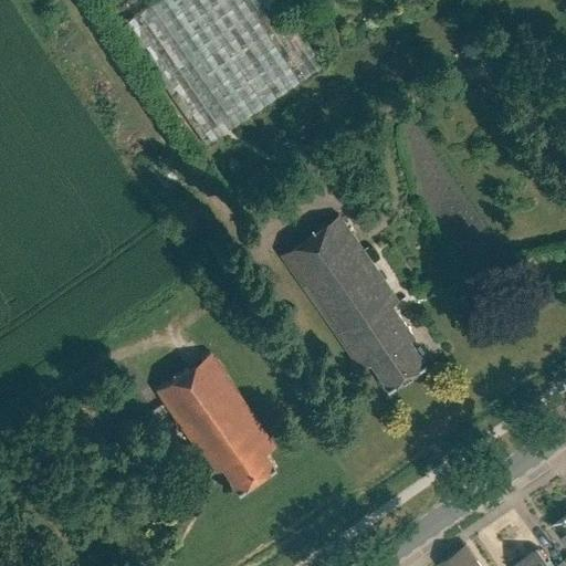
[(276,0),(154,0),(121,23),(207,148),(324,67),(276,0)]
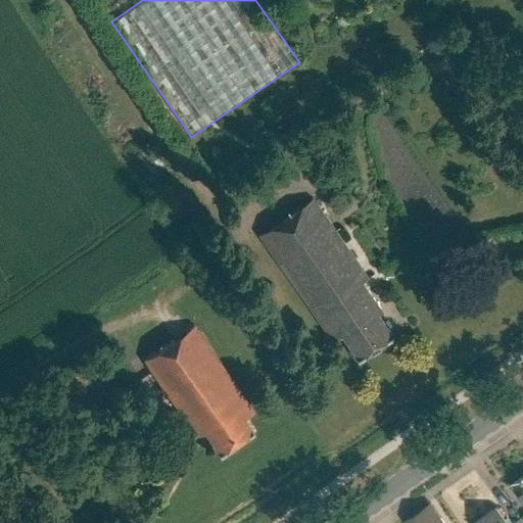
[(258,236),(296,291),(297,291),(314,315),(313,315),(316,319),(317,318),(320,324),(319,324),(331,342),(342,335),(359,359),(392,335),(378,315),(382,312),(363,283),(368,279),(313,199),(258,236)]
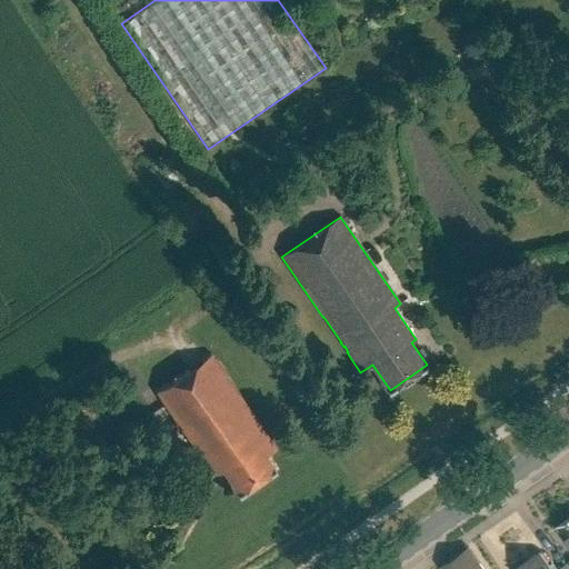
[(205,455),(217,472),(222,469),(239,493),(276,468),(266,455),(277,448),(211,355),(157,392),(201,457),(205,455)]
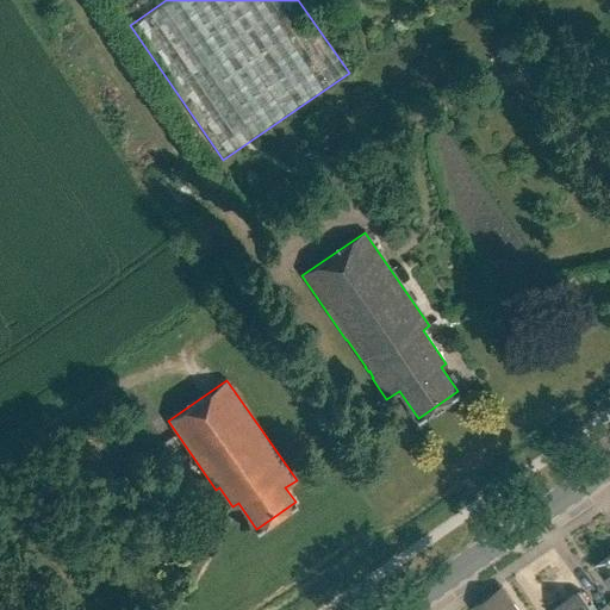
[(609,555),(596,565),(609,584),(609,555)]
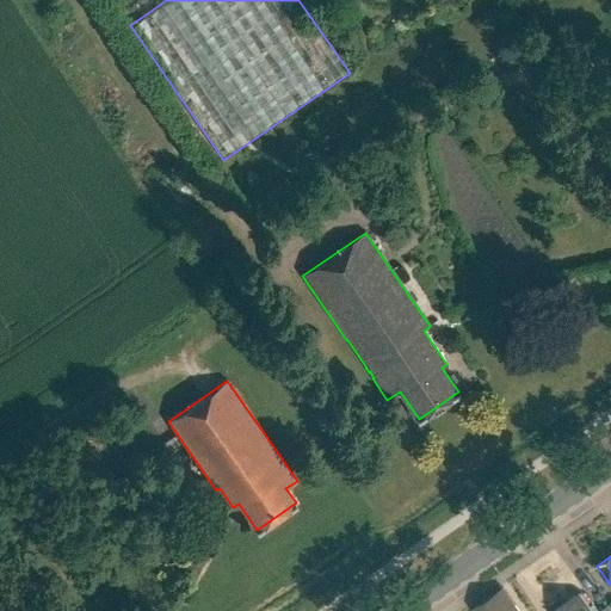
[(500,597),(497,592),(473,609),(474,610),(519,610),(505,592),(500,597)]
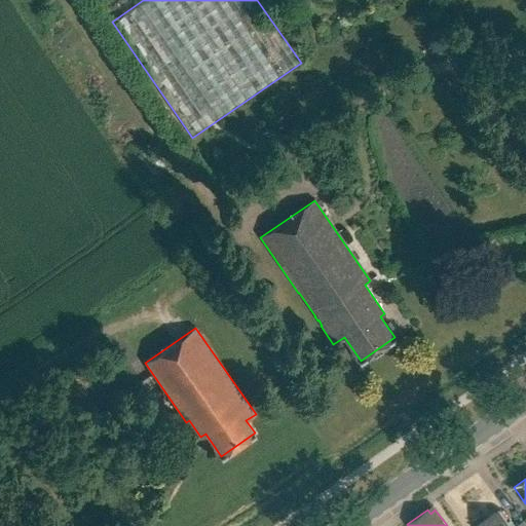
[(476,525),(525,525),(525,524),(523,521),(516,525),(511,525),(498,510),(476,525)]
